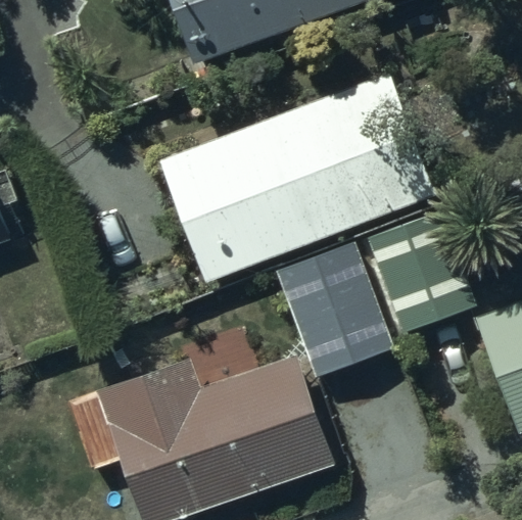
[(169,0),(193,65),(369,0),(169,0)]
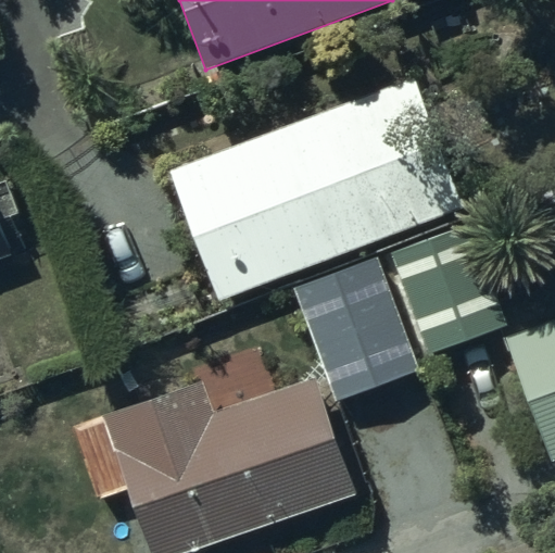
[(167,170),(216,302),(468,208),(418,76),(167,170)]
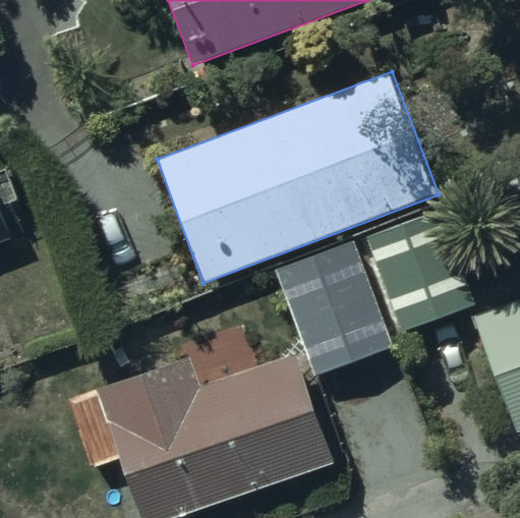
[(0,240),(11,236),(0,207),(0,240)]
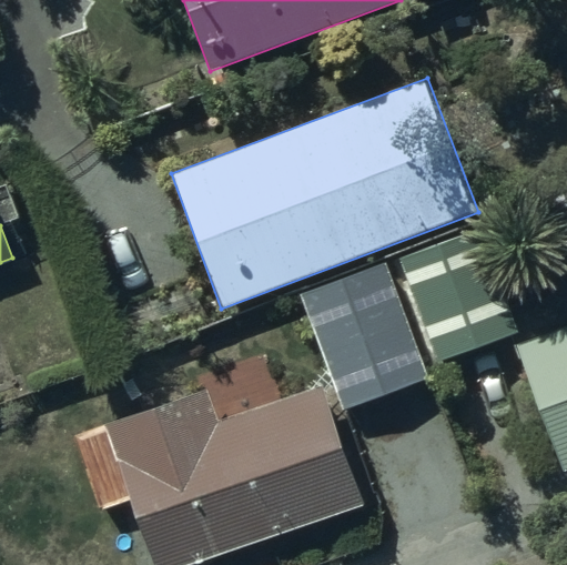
[(479,226),(398,259),(439,361),(520,329),(479,226)]
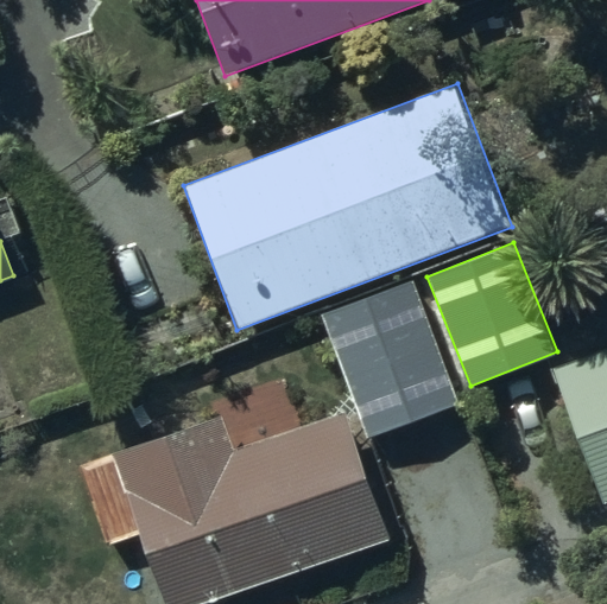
[(416,283),(321,318),(366,438),(461,402),(416,283)]
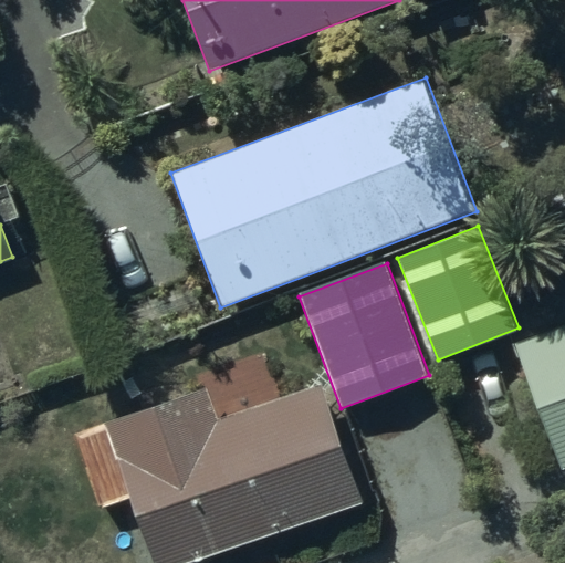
[(564,331),(516,350),(563,473),(564,472),(564,331)]
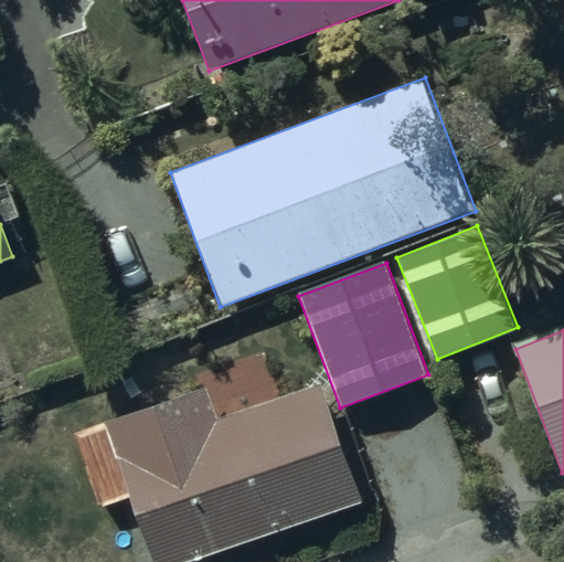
[(102,422),(155,561),(187,561),(362,497),(318,380),(219,417),(205,383),(102,422)]
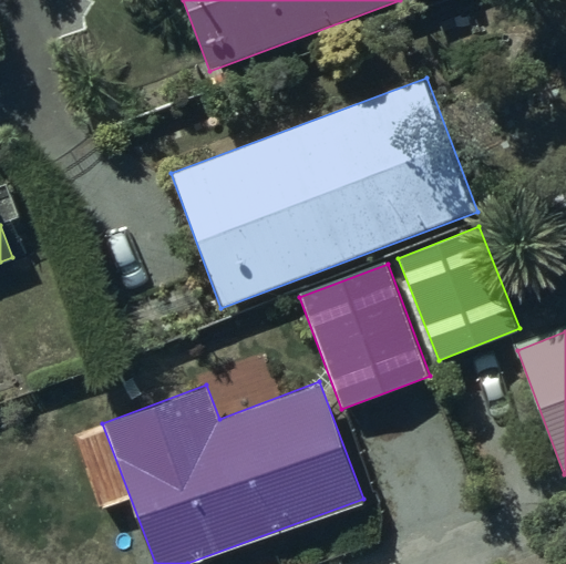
All buildings are outlined.
